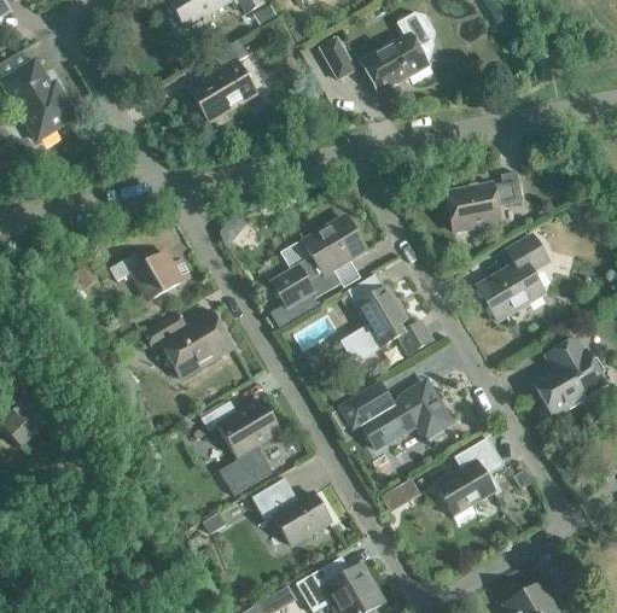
[(169,0),(185,27),(228,0),(239,0),(246,12),(262,4),(260,0),(169,0)]
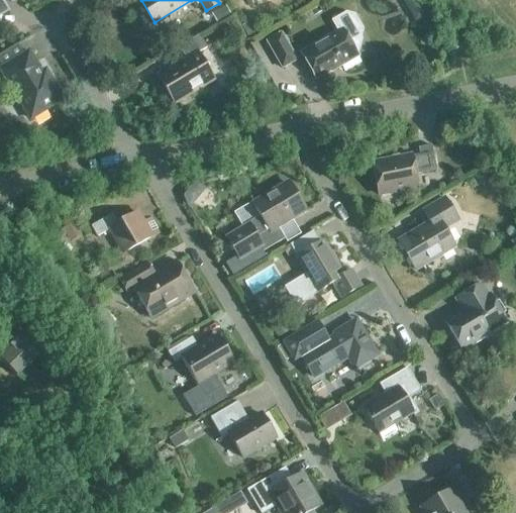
[(341,63),(345,69),(362,60),(342,27),(301,50),(316,78),(341,63)]
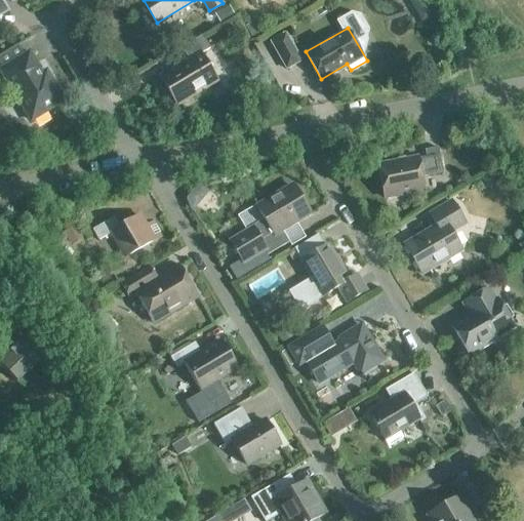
[(271,40),(287,67),(300,58),(285,32),(271,40)]
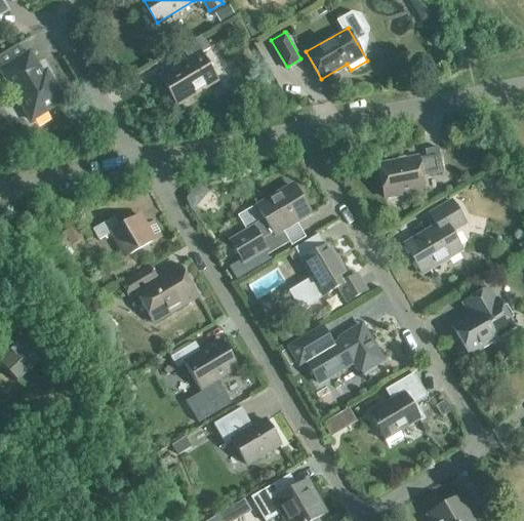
[(160,75),(176,104),(217,79),(201,51),(210,46),(202,33),(182,45),(189,57),(160,75)]
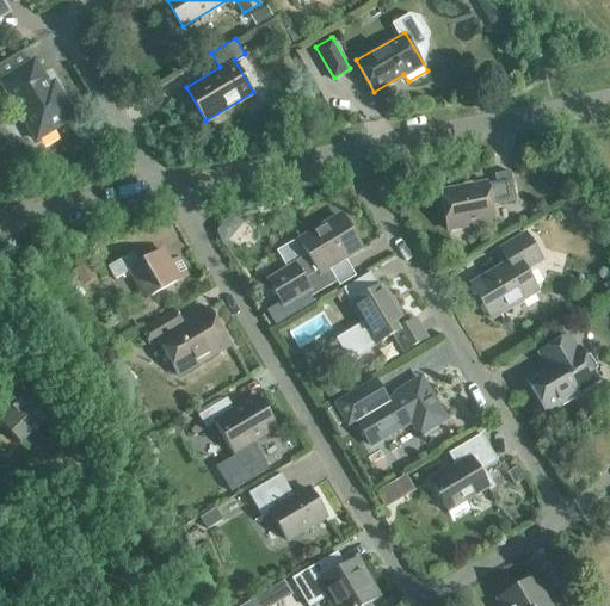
[(54,80),(50,84),(35,59),(0,79),(36,138),(75,115),(54,80)]
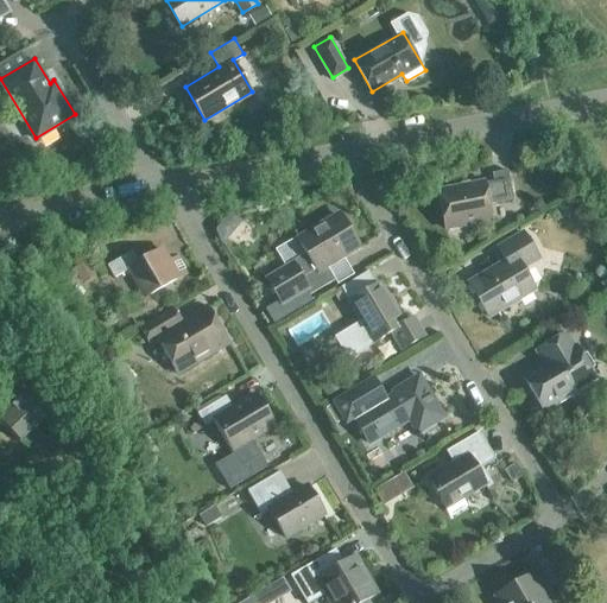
[(437,190),(444,226),(492,217),(489,202),(512,197),(507,170),(493,172),(494,179),(437,190)]
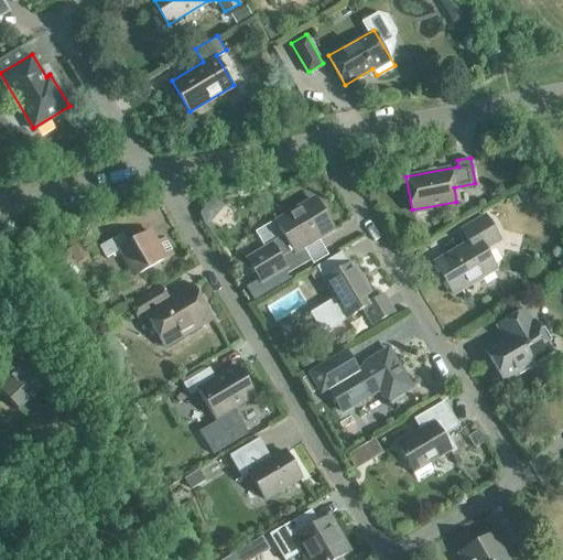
[(287,272),(311,258),(302,245),(333,227),(315,198),(278,221),(288,239),(274,247),(271,243),(248,257),(262,280),(283,267),(287,272)]
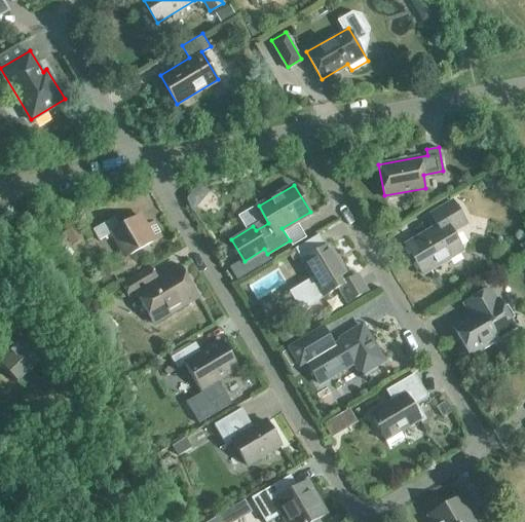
[(406,245),(422,271),(461,248),(451,231),(466,222),(453,199),(430,213),(439,225),(406,245)]
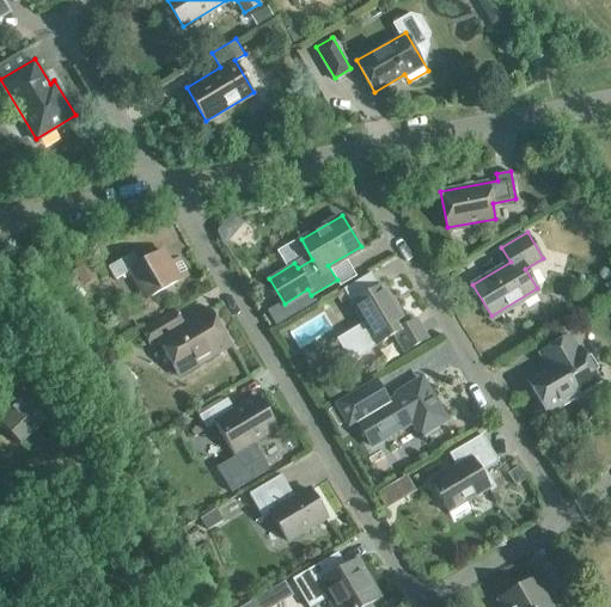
[(177,257),(170,261),(164,249),(140,263),(133,251),(108,265),(115,277),(130,269),(146,296),(187,274),(177,257)]
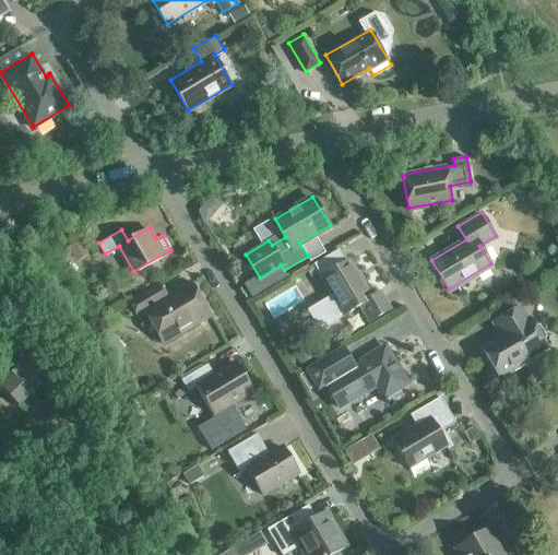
[(81,239),(68,247),(76,261),(88,254),(81,239)]
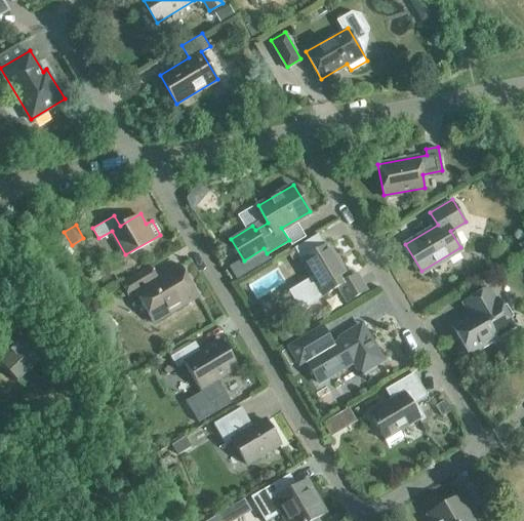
[(328,243),(326,245),(318,233),(294,246),(312,275),(289,288),(300,308),(337,285),(347,302),(369,288),(358,270),(348,276),(328,243)]
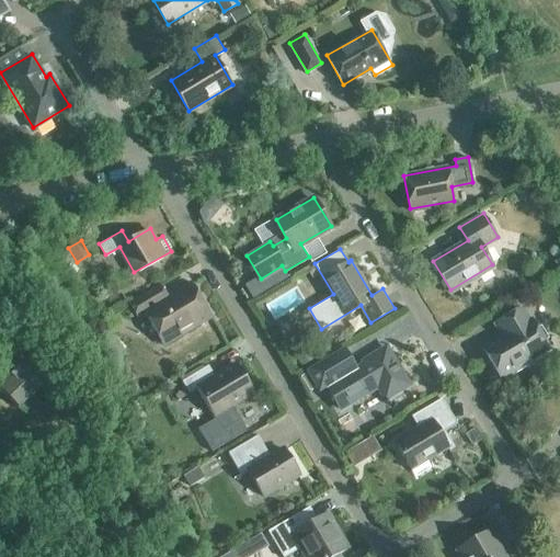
[(163,343),(210,315),(191,282),(175,292),(176,294),(169,298),(161,285),(130,303),(137,314),(145,310),(163,343)]
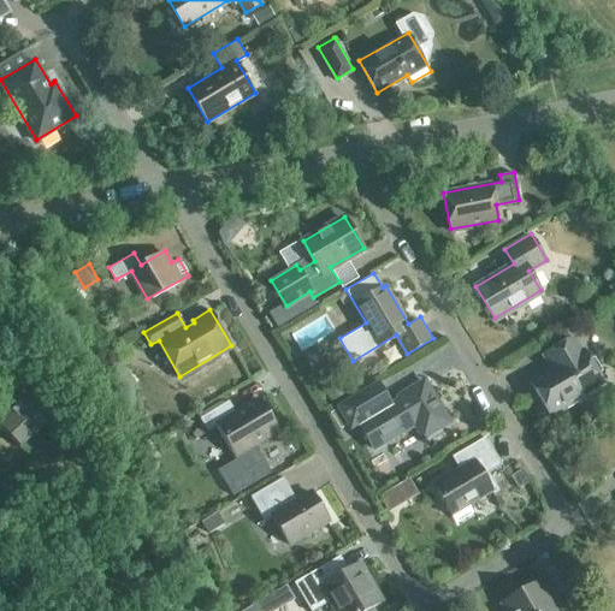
[(584,350),(580,353),(572,337),(545,353),(554,368),(531,381),(550,413),(565,404),(566,408),(581,398),(579,396),(603,381),(584,350)]
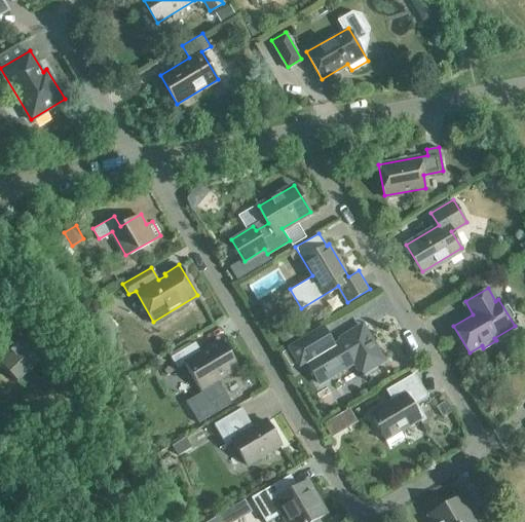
[(299,339),(288,346),(294,357),(299,365),(306,361),(320,381),(354,361),(361,372),(383,359),(362,324),(340,337),(341,339),(332,345),(321,326),(299,339)]
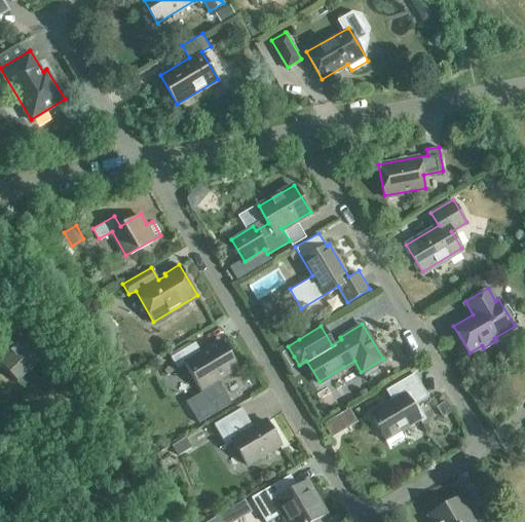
[(42,340),(32,349),(17,334),(0,350),(0,363),(14,377),(25,367),(29,371),(33,368),(31,366),(40,357),(51,369),(61,360),(42,340)]
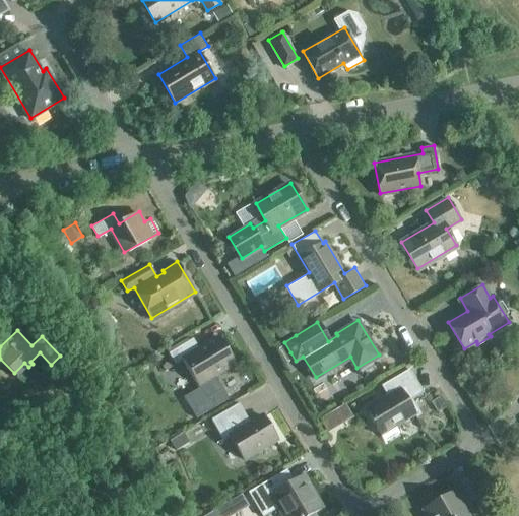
[(193,337),(169,351),(176,363),(184,358),(199,383),(199,384),(182,394),(196,417),(229,397),(222,388),(214,374),(235,362),(219,336),(199,347),(193,337)]
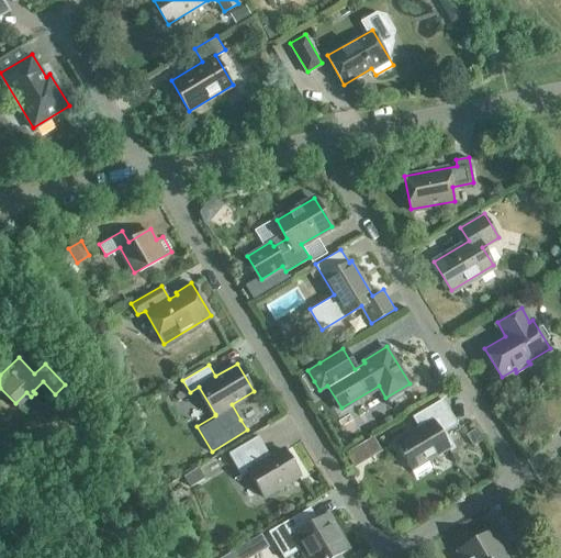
[(395,441),(416,476),(432,466),(428,459),(449,447),(441,433),(458,423),(442,398),(413,414),(421,426),(395,441)]
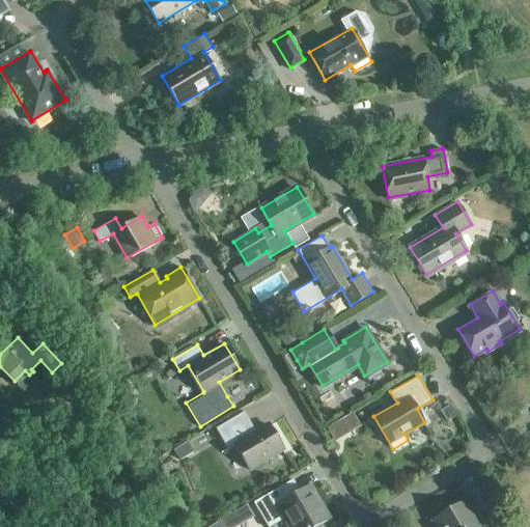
[(269,423),(256,431),(244,411),(216,427),(228,448),(234,444),(249,468),(283,448),(269,423)]
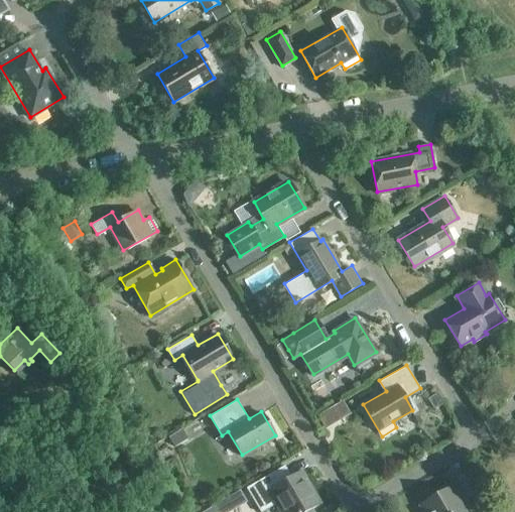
[(301,470),(285,480),(278,469),(246,487),(261,511),(275,503),(280,511),(303,511),(320,502),(301,470)]
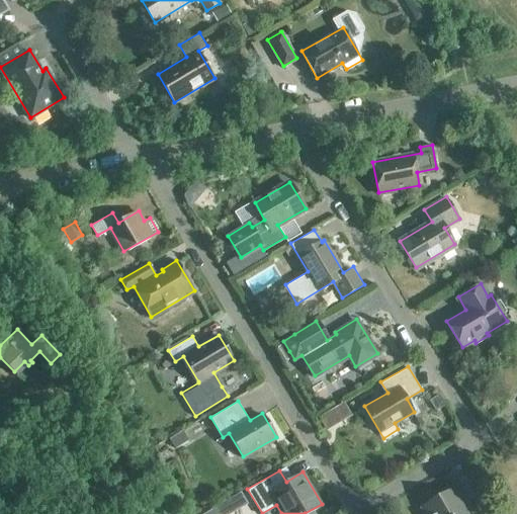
[(424,505),(428,513),(464,513),(450,490),(424,505)]
